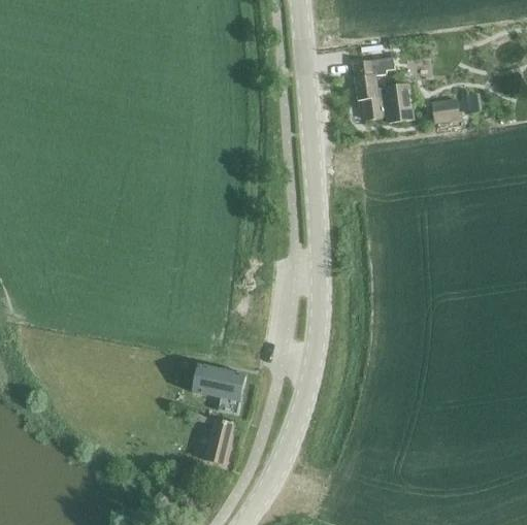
[(393,57),(380,59),(354,62),(358,100),(363,100),(366,120),(382,118),(382,117),(388,116),(389,123),(414,120),(409,85),(385,88),(385,89),(377,90),(375,74),(386,73),(386,70),(394,68),(393,57)]
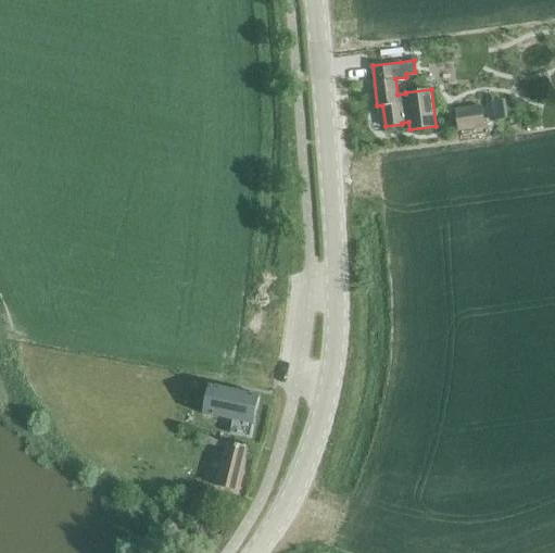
[(492,100),(495,120),(506,117),(503,98),(492,100)]
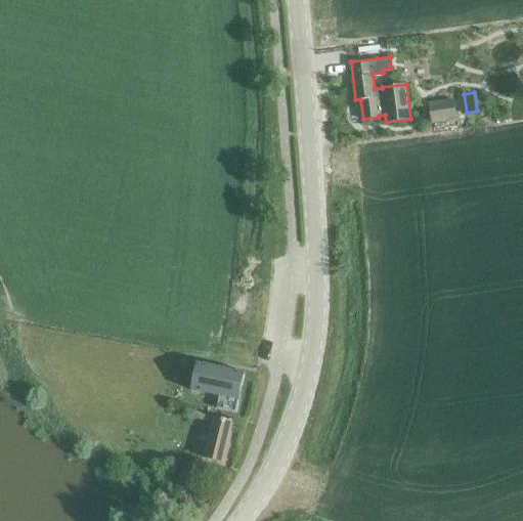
[(432,123),(456,120),(453,99),(429,102),(432,123)]
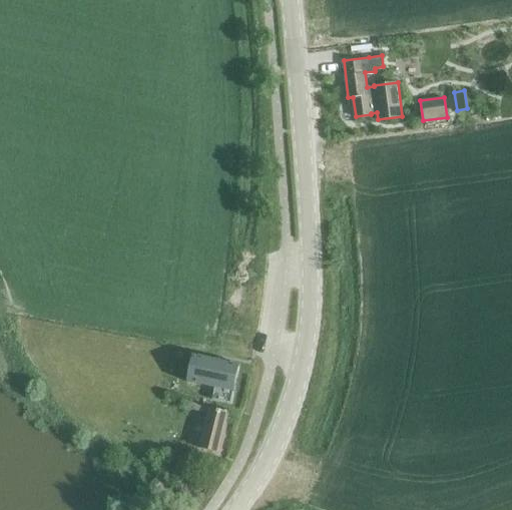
[(231,402),(240,363),(193,353),(187,380),(214,386),(212,398),(231,402)]
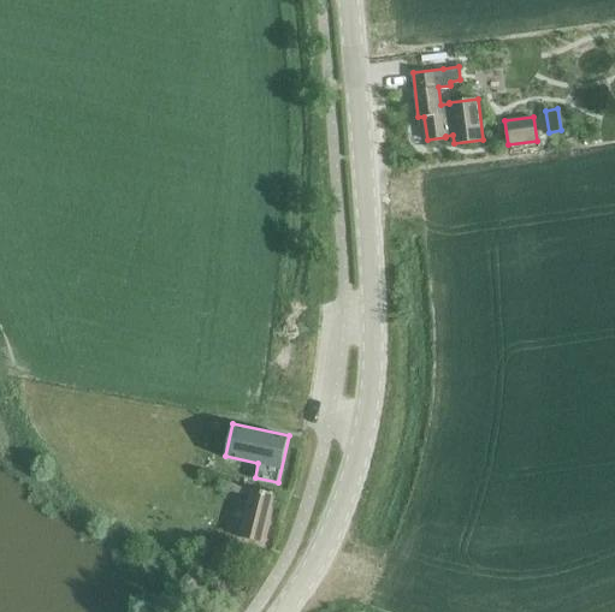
[(224,479),(223,486),(250,493),(240,535),(264,541),(276,493),(224,479)]
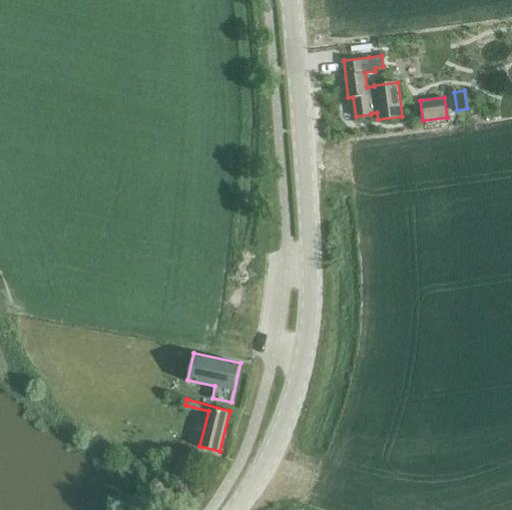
All buildings are outlined.
